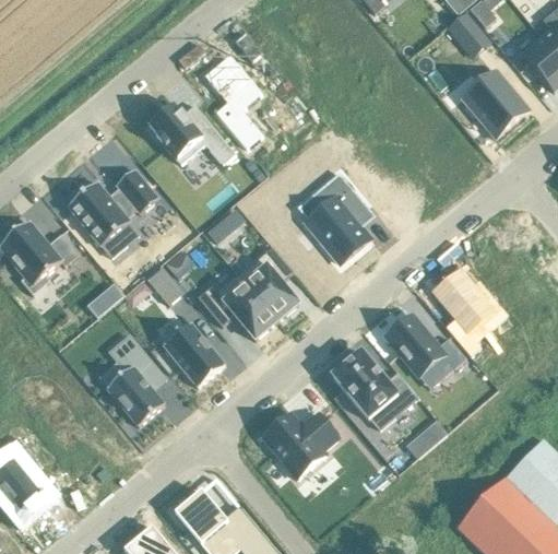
[(360,0),(372,13),(384,3),(381,0),(360,0)]
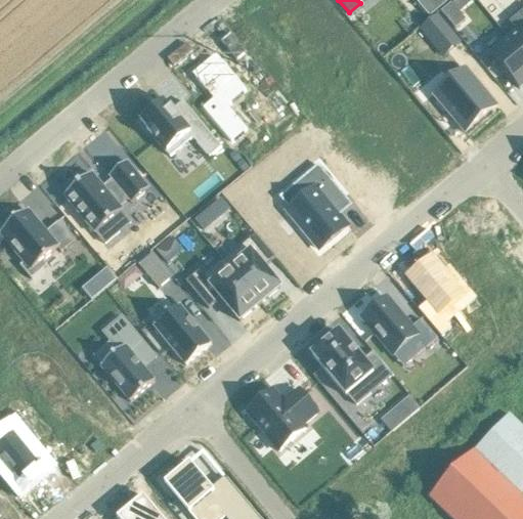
[(420,0),(430,12),(444,0),(420,0)]
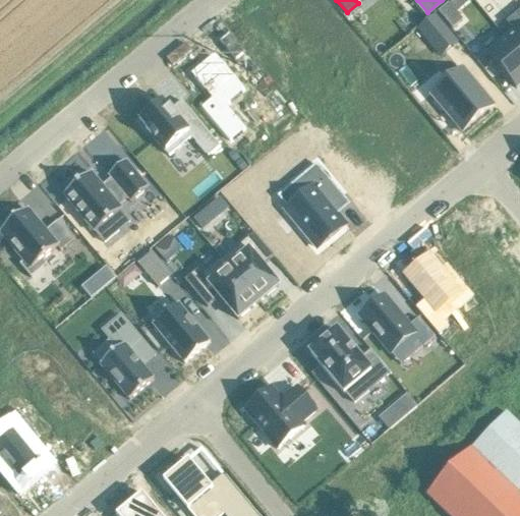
[(448,0),(438,8),(452,25),(462,17),(448,0)]
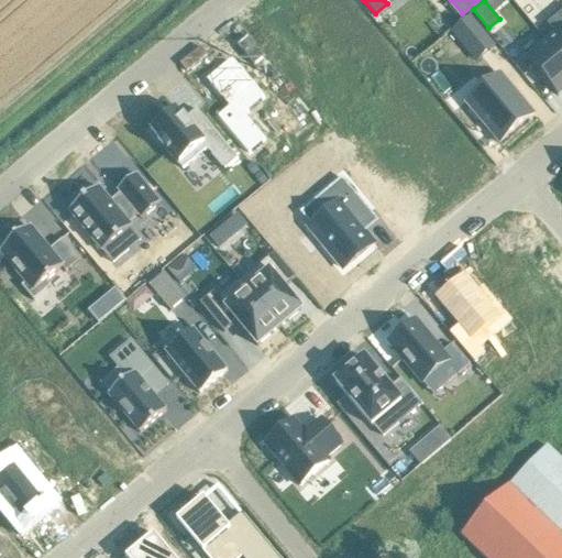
[(561,23),(550,33),(546,37),(561,56),(561,6),(557,11),(561,18),(561,23)]
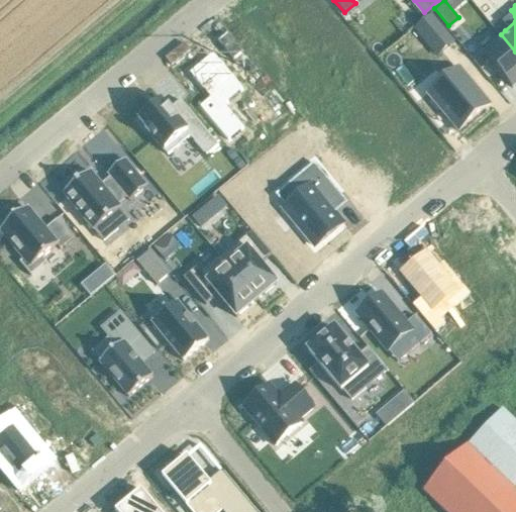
[(431,13),(415,26),(435,50),(451,37),(431,13)]
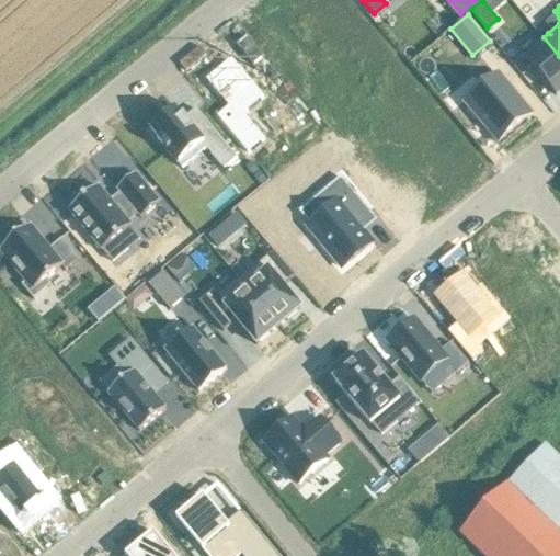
[(559,56),(544,37),(523,55),(555,90),(559,84),(559,56)]
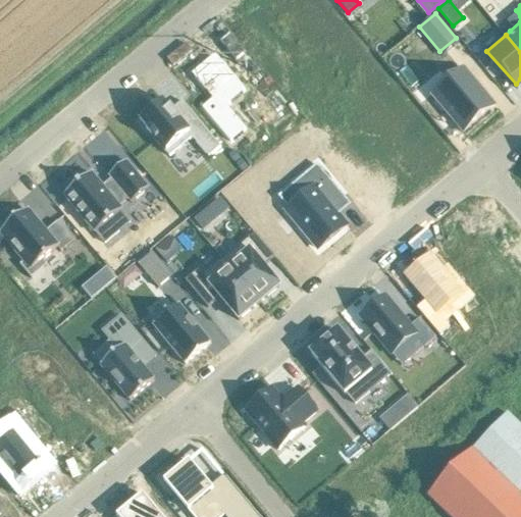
[(214,49),(190,70),(210,95),(200,104),(229,140),(247,125),(227,102),(246,87),(214,49)]
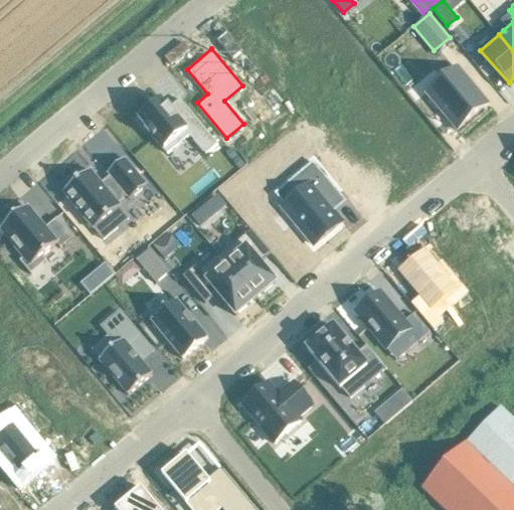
[(456,64),(424,90),(456,127),(487,102),(475,87),(474,88),(467,79),(468,78),(456,64)]
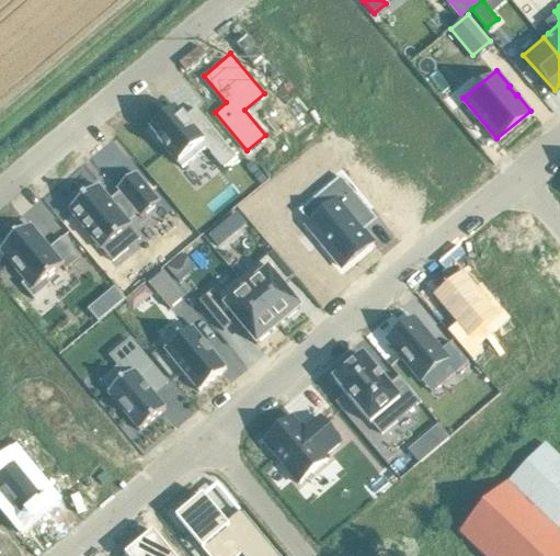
[(174,105),(149,126),(162,142),(161,143),(167,148),(168,148),(182,165),(206,145),(223,166),(236,155),(194,105),(183,114),(182,113),(174,105)]
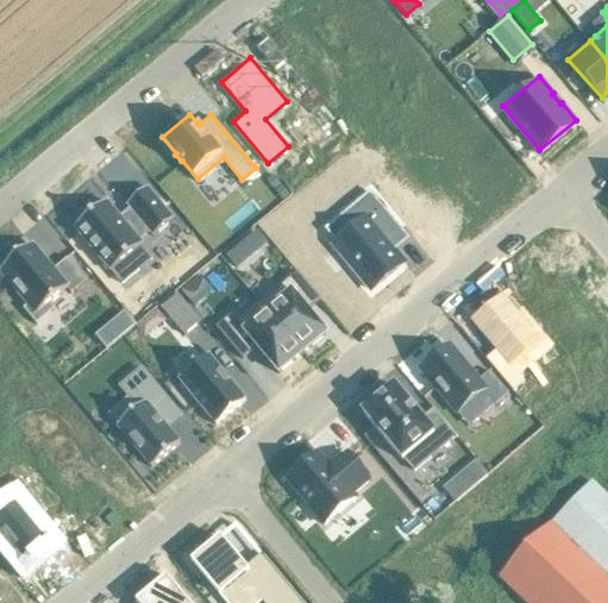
[(105,198),(73,224),(110,268),(111,267),(121,278),(138,265),(127,252),(142,240),(137,236),(148,227),(152,232),(173,215),(145,183),(126,200),(130,205),(119,214),(105,198)]
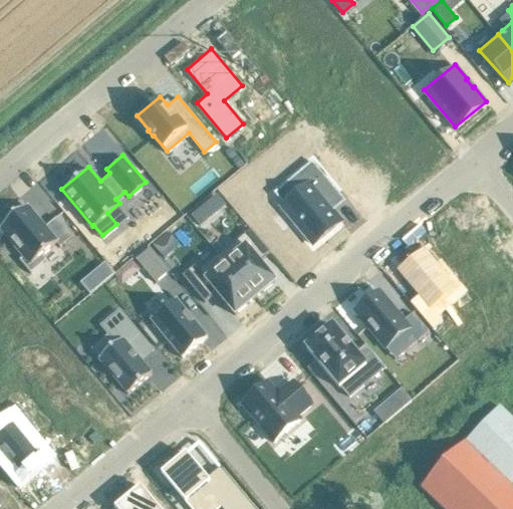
[(295,190),(280,203),(312,241),(339,218),(324,200),(336,189),(311,159),(286,179),(295,190)]
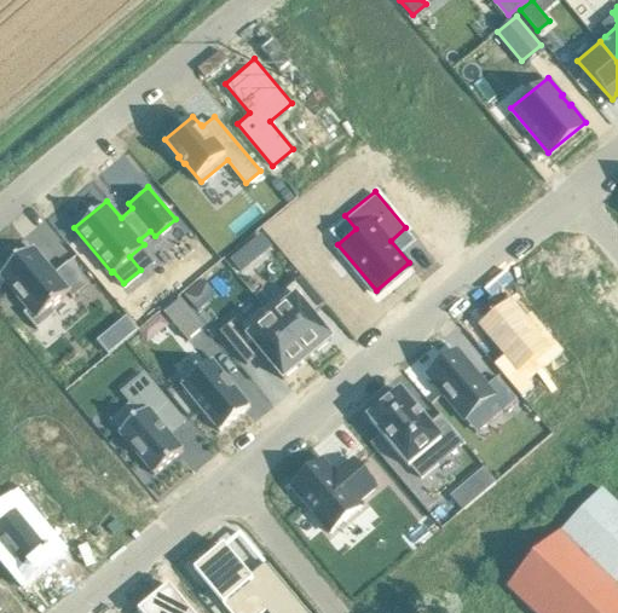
[(32,244),(0,270),(0,273),(10,285),(27,306),(22,310),(35,325),(38,324),(35,322),(51,310),(53,311),(55,310),(50,305),(68,290),(71,294),(86,282),(68,259),(53,270),(44,259),(32,244)]
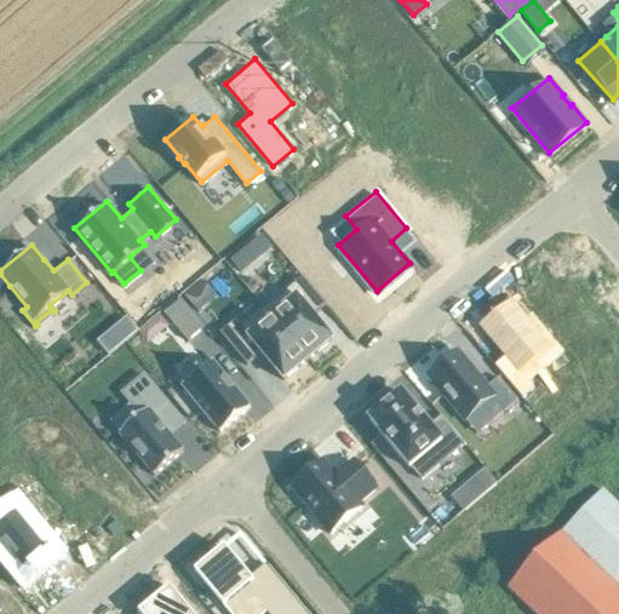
[(302,273),(264,305),(307,356),(331,336),(311,313),(325,300),(302,273)]
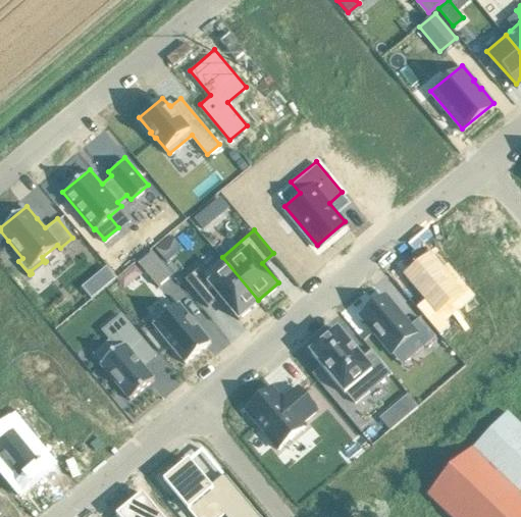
[(420,258),(403,271),(424,297),(415,304),(444,339),(453,330),(448,324),(477,300),(447,263),(445,265),(434,253),(423,262),(420,258)]
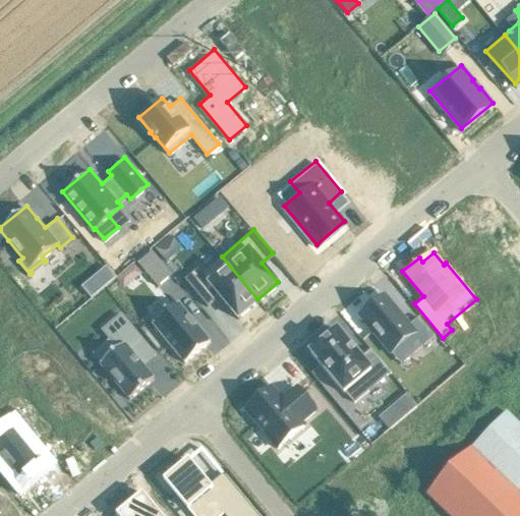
[(197,266),(184,277),(206,303),(218,293),(237,316),(257,299),(222,256),(203,272),(197,266)]
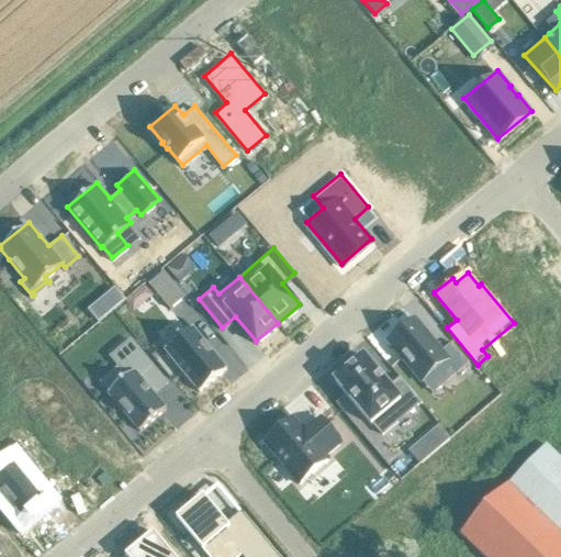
[(414,315),(386,338),(421,378),(422,377),(446,356),(456,368),(457,369),(468,360),(450,340),(440,348),(426,330),(414,315)]
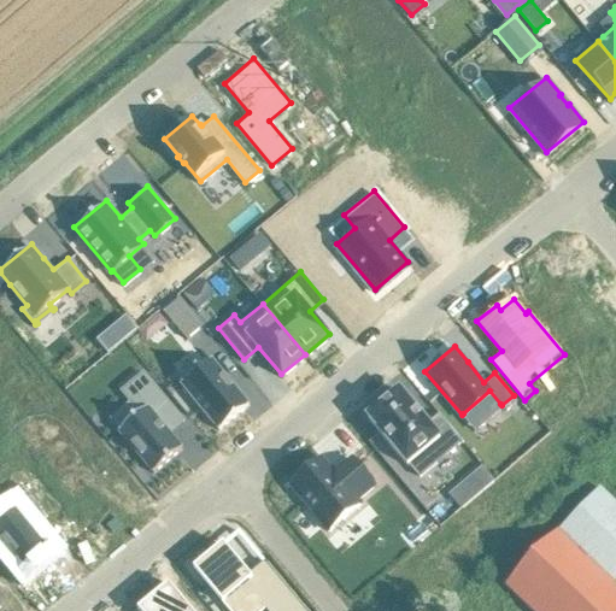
[(210,354),(180,380),(218,427),(247,403),(210,354)]
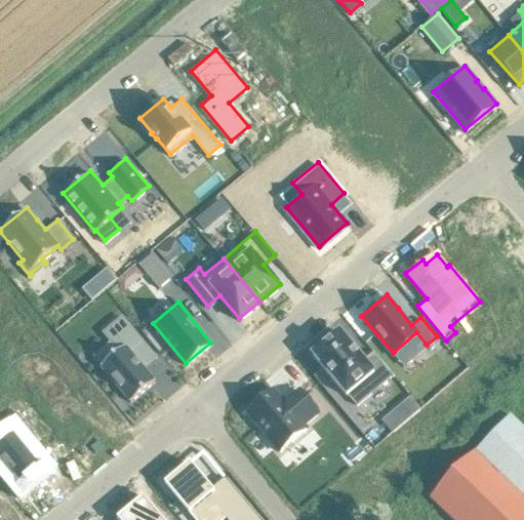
[(101,363),(99,364),(129,399),(154,378),(143,366),(129,350),(142,340),(121,314),(102,330),(110,338),(118,349),(101,363)]
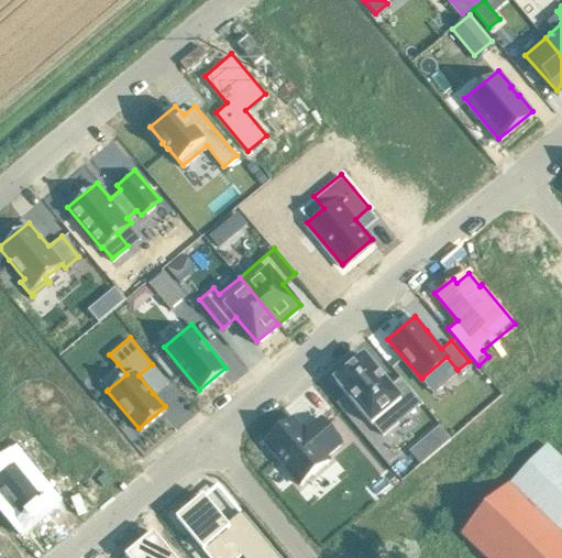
[(363,353),(334,378),(371,422),(373,420),(382,431),(397,418),(387,407),(398,398),(408,409),(419,401),(420,400),(400,375),(399,376),(389,385),(363,353)]
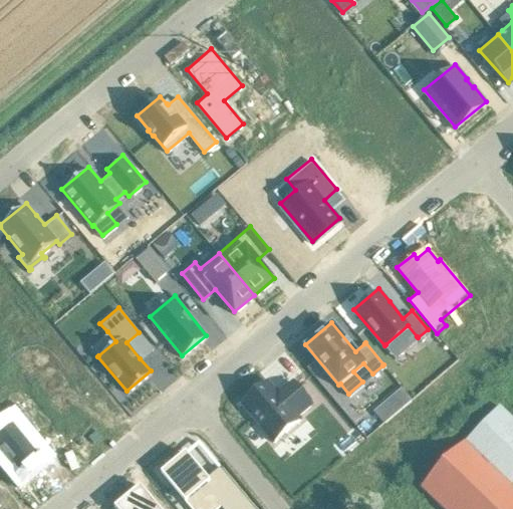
[(267,378),(240,402),(272,440),(299,417),(296,414),(311,402),(292,379),(278,392),(267,378)]
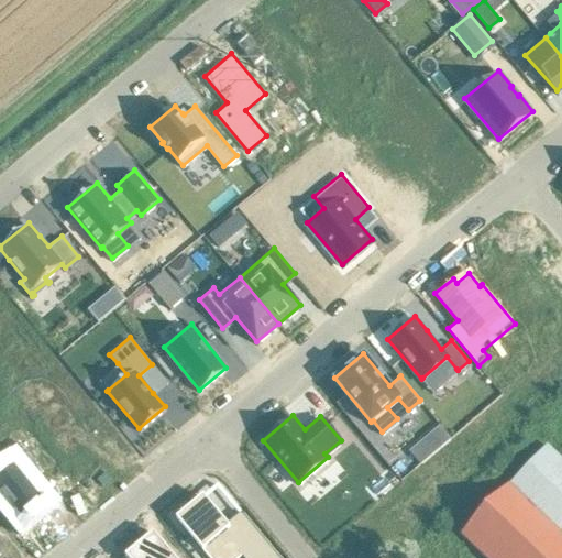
[(440,423),(430,431),(440,445),(450,436),(440,423)]
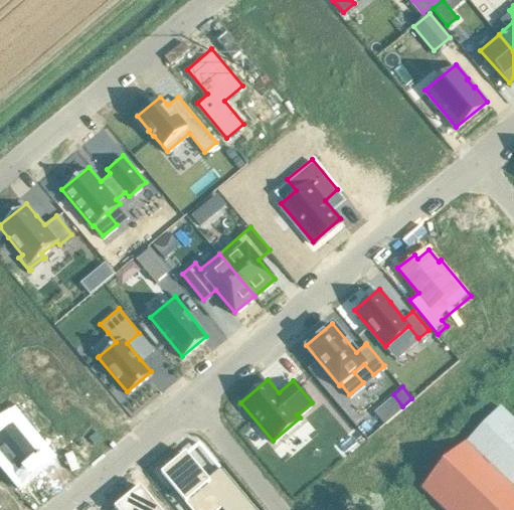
[(8,422),(0,429),(0,452),(20,476),(43,457),(23,433),(34,423),(17,402),(2,415),(8,422)]
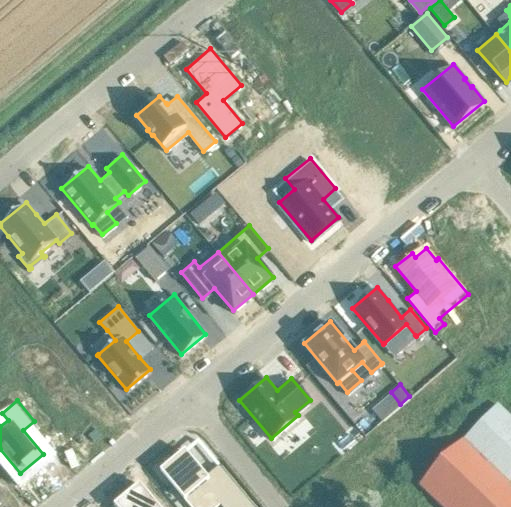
[(444,506),(510,506),(510,483),(509,481),(510,478),(510,415),(497,401),(475,425),(419,483),(444,506)]
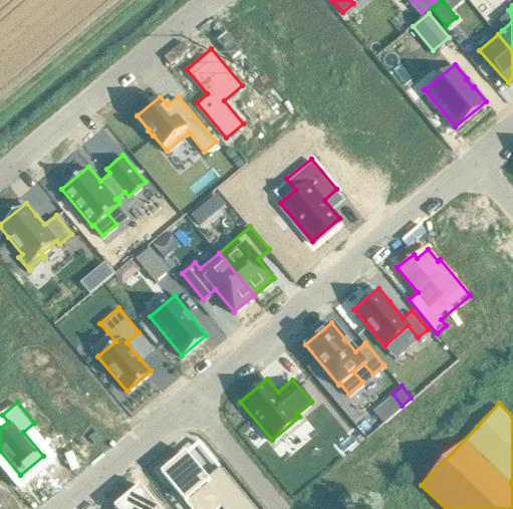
[(185,450),(161,471),(191,507),(209,492),(223,508),(255,508),(219,464),(206,476),(185,450)]
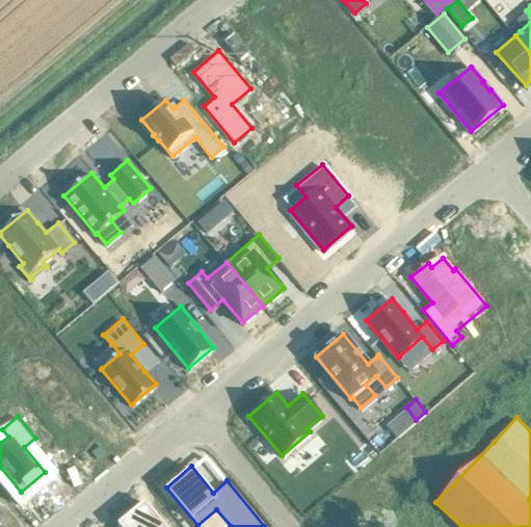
[(121,526),(167,526),(143,499),(116,522),(121,526)]
